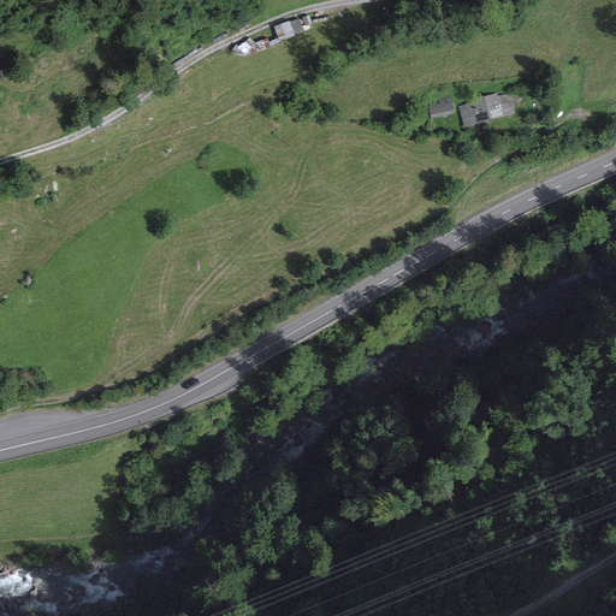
[(273,27),(278,40),(303,30),(300,18),(273,27)]
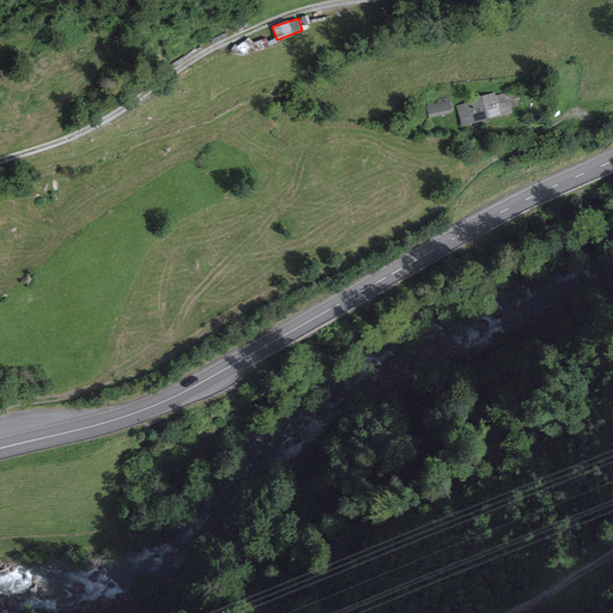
[(268,37),(258,42),(260,49),(271,44),(268,37)]
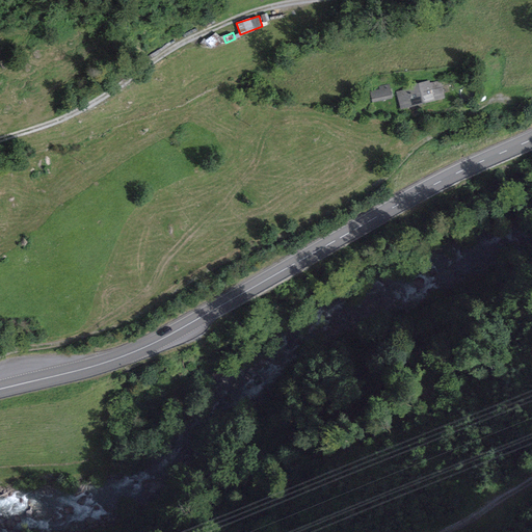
[(209,43),(214,49),(221,42),(216,35),(209,43)]
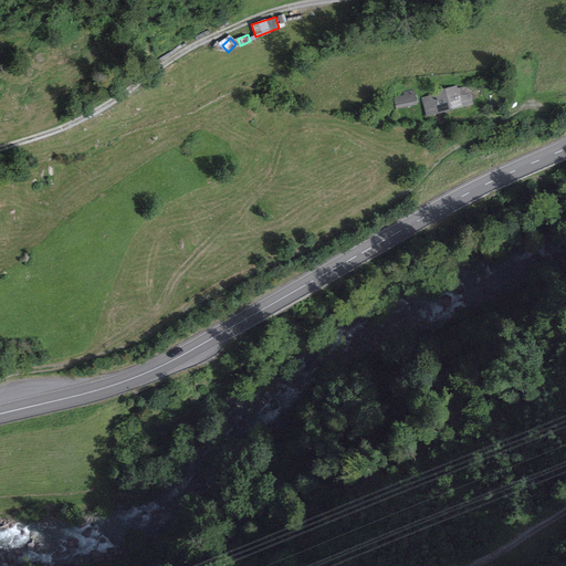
[(425,103),(428,115),(471,103),(467,88),(428,98),(429,101),(425,103)]
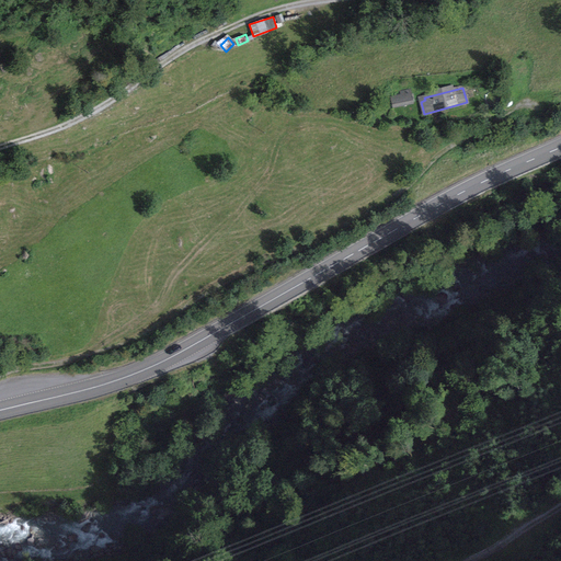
[(401,95),(403,105),(413,103),(410,90),(401,92),(401,95)]
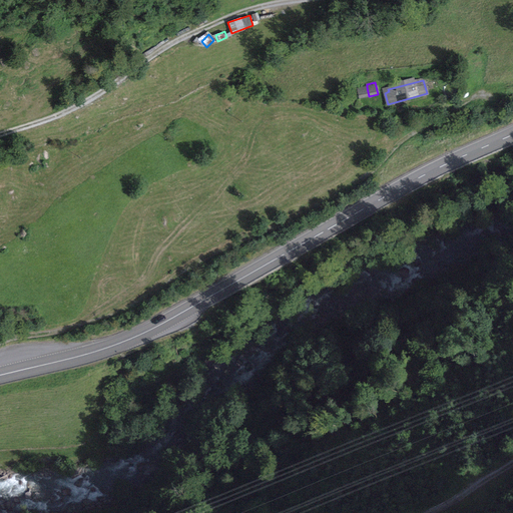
[(358,89),(360,98),(369,96),(367,87),(358,89)]
